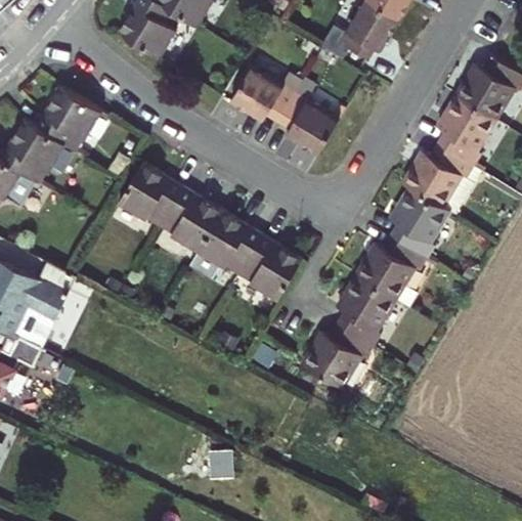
[(0,11),(12,0),(0,0),(0,11)]
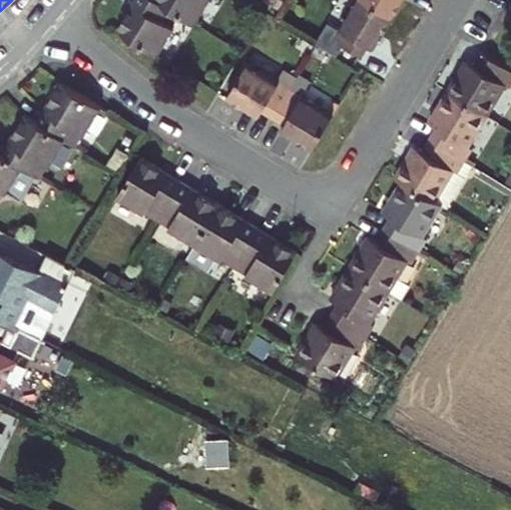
[(132,0),(112,35),(152,59),(168,32),(165,30),(174,17),(147,1),(145,0),(132,0)]
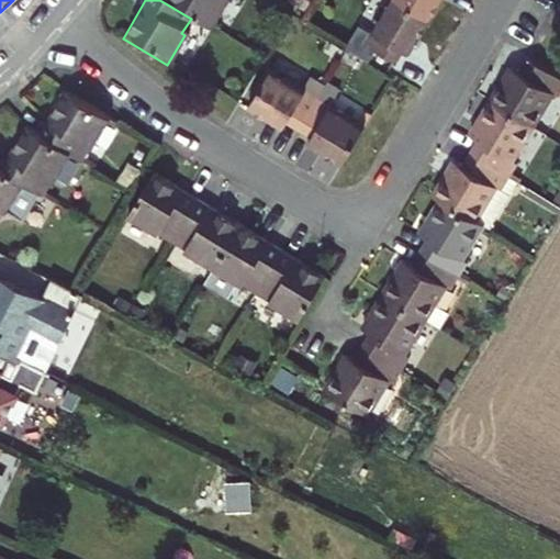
[(191,19),(206,28),(223,0),(161,0),(161,1),(191,19)]
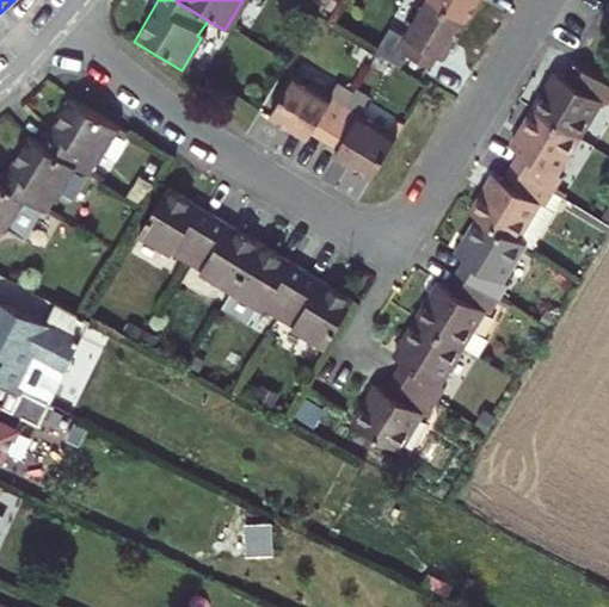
[(457,22),(423,0),(413,0),(389,42),(423,62),(431,49),(438,54),(457,22)]
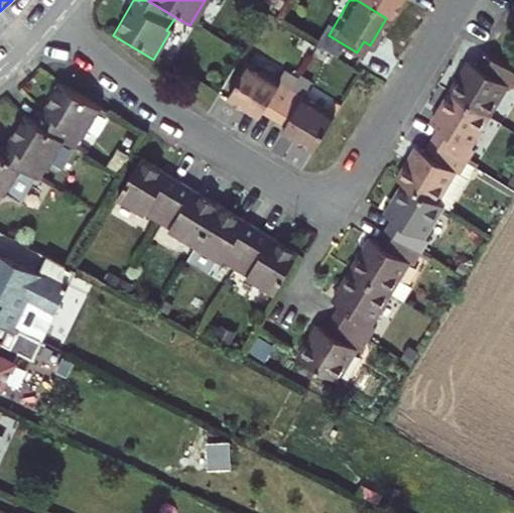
[(357,0),(386,18),(387,15),(364,0),(357,0)]
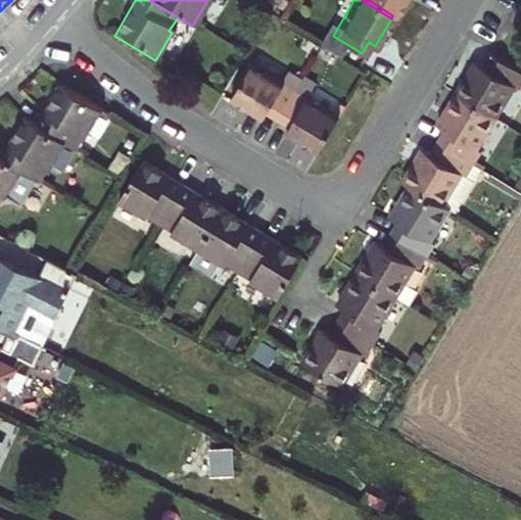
[(369,0),(392,15),(401,0),(369,0)]
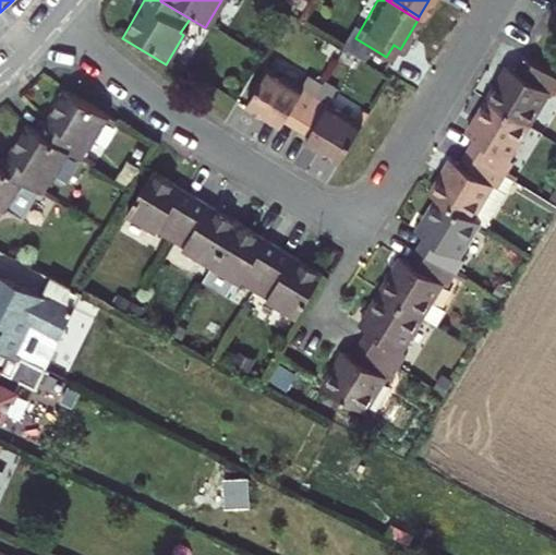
[(553,77),(518,57),(510,52),(504,63),(550,83),(553,77)]
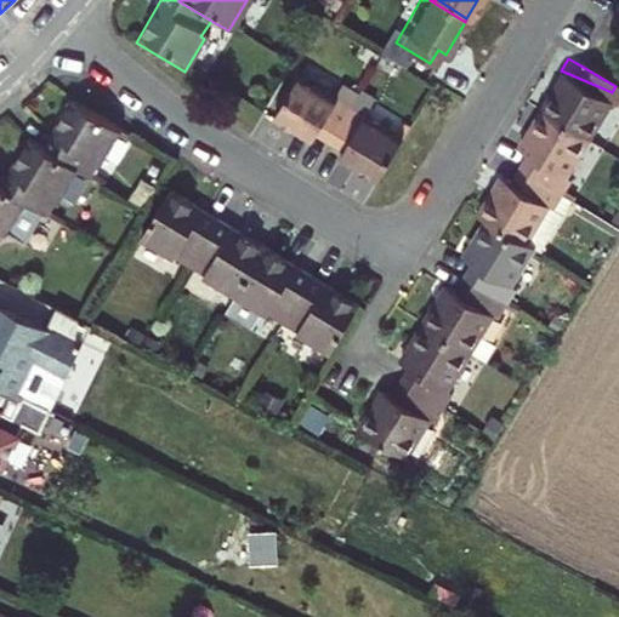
[(586,137),(612,92),(561,70),(538,109),(586,137)]
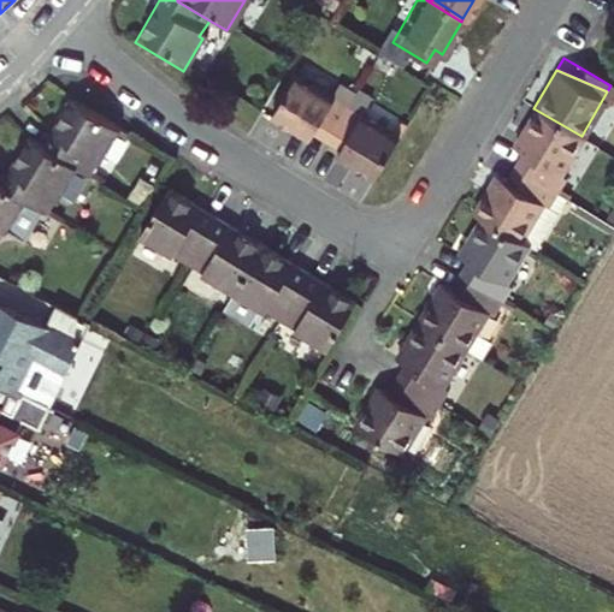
[(314,144),(336,107),(346,93),(330,83),(320,99),(284,77),(259,118),(291,138),(295,132),(314,144)]
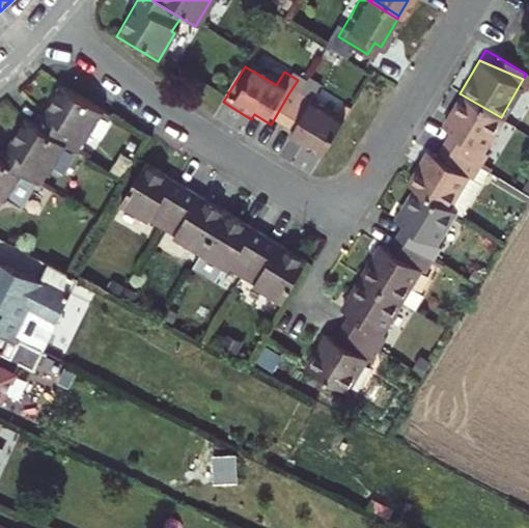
[(103,113),(61,88),(36,129),(65,146),(76,153),(78,149),(84,140),(86,141),(103,113)]
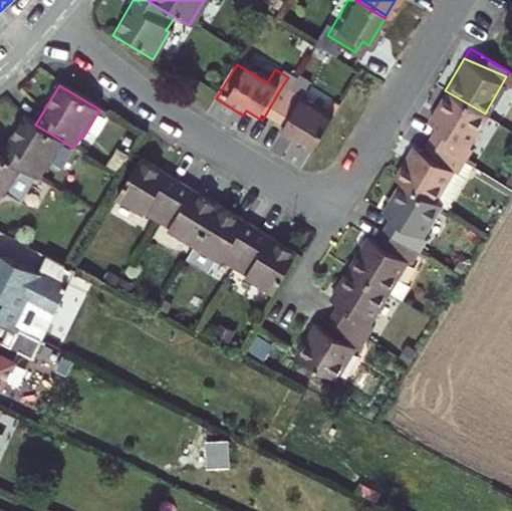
[(301,150),(321,114),(280,89),(262,120),(273,128),(271,131),(301,150)]
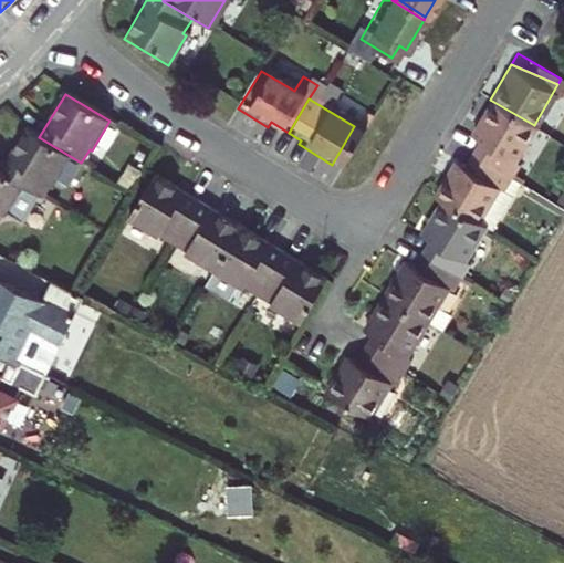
[(534,125),(490,100),(473,129),(482,134),(471,154),(510,176),(521,157),(517,156),(534,125)]
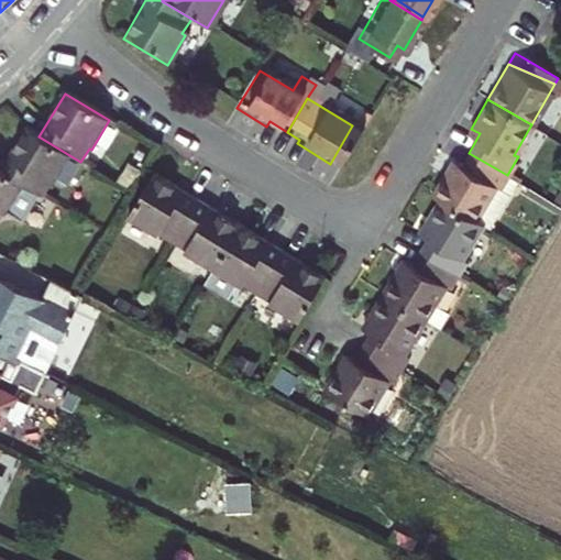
[(69,155),(39,136),(25,129),(0,172),(39,195),(42,197),(44,194),(51,183),(52,184),(69,155)]
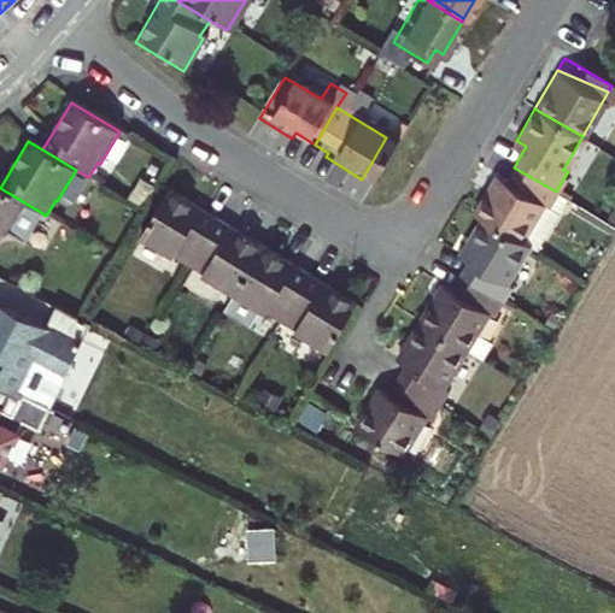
[(543,200),(549,204),(556,192),(514,168),(508,178),(497,172),(474,213),(481,218),(519,240),(543,200)]
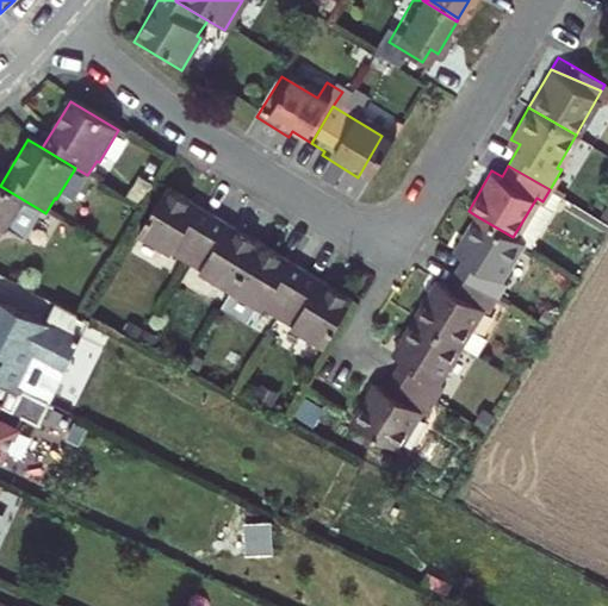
[(105,181),(90,172),(87,175),(103,185),(105,181)]
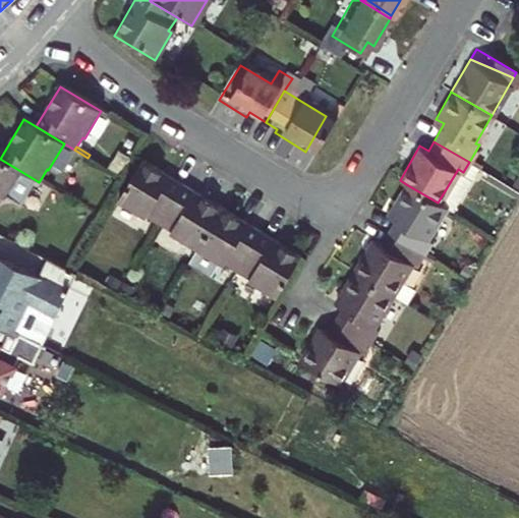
[(36,180),(0,159),(0,206),(4,198),(18,208),(36,180)]
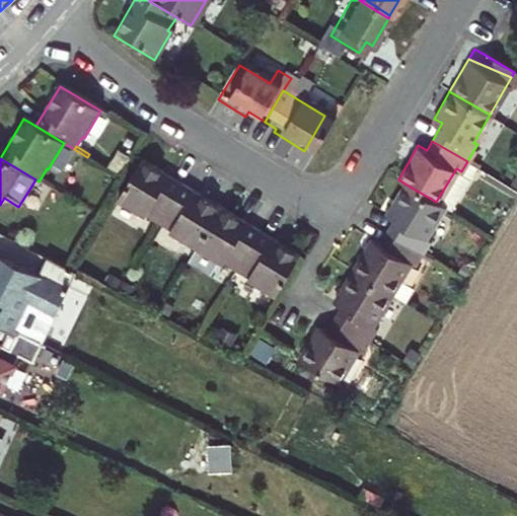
[(155,221),(176,183),(137,160),(113,203),(137,217),(140,212),(155,221)]
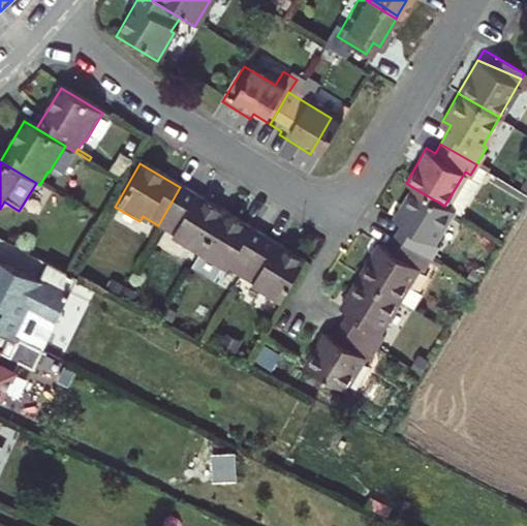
[(478,179),(470,175),(465,172),(444,206),(450,209),(458,214),(478,179)]
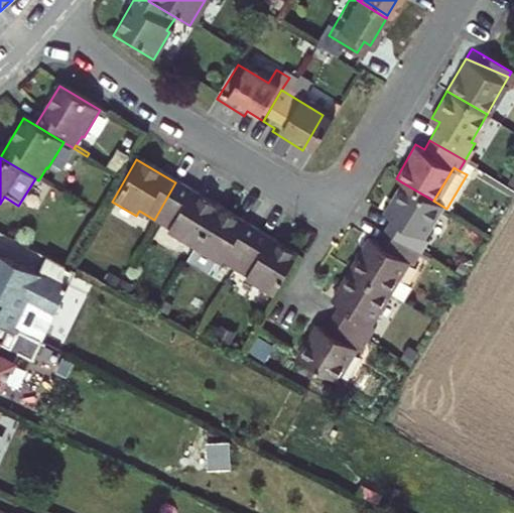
[(52,185),(40,177),(38,180),(51,188),(52,185)]
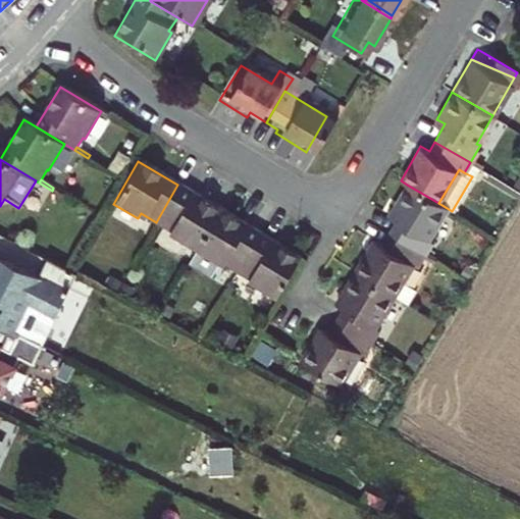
[(177,185),(156,222),(167,228),(163,235),(193,252),(218,209),(177,185)]
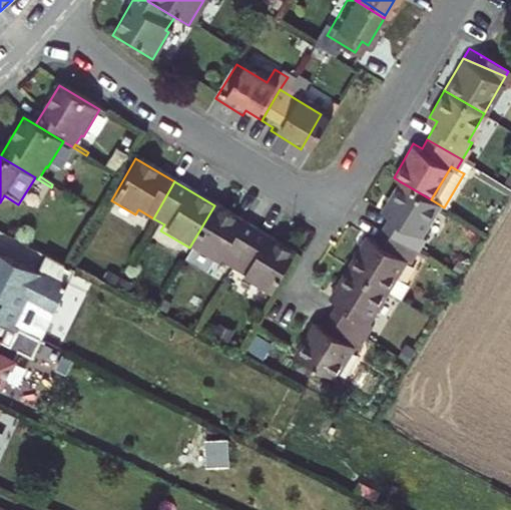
[(431,199),(400,181),(381,212),(388,216),(381,229),(415,249),(423,236),(418,233),(436,202),(431,199)]
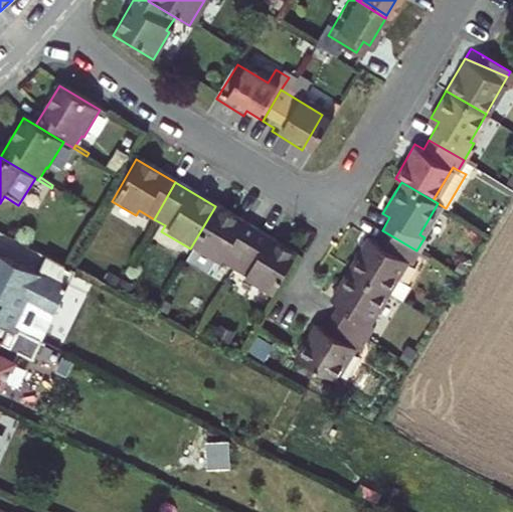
[(208,276),(216,264),(219,259),(233,268),(257,230),(215,206),(190,248),(182,262),(208,276)]
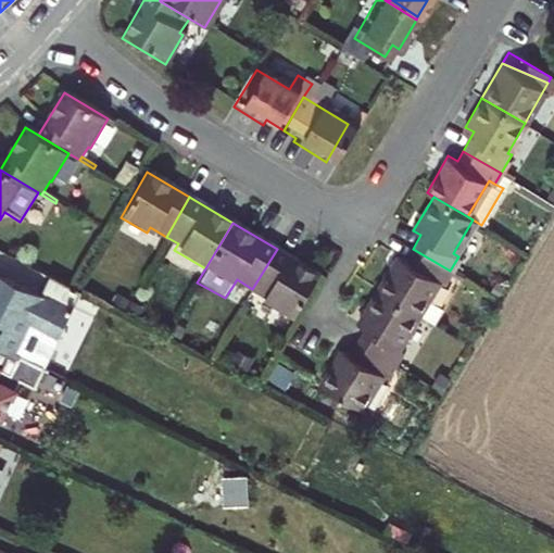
[(288,316),(315,271),(277,249),(252,289),(265,296),(262,301),(288,316)]
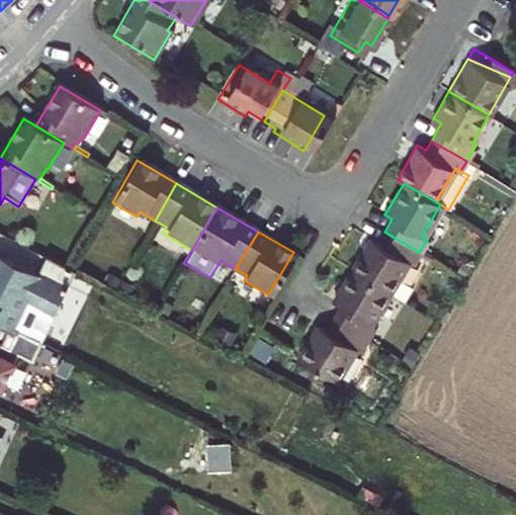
[(419,252),(384,232),(378,242),(370,237),(350,270),(387,291),(400,299),(408,286),(395,278),(407,259),(413,263),(419,252)]
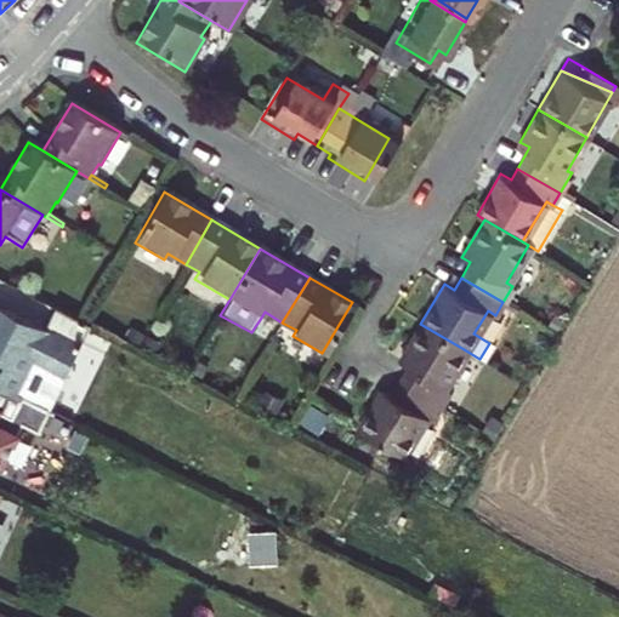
[(90,327),(56,309),(45,331),(0,308),(0,388),(17,398),(34,363),(66,378),(68,375),(90,386),(97,369),(95,361),(78,353),(90,327)]
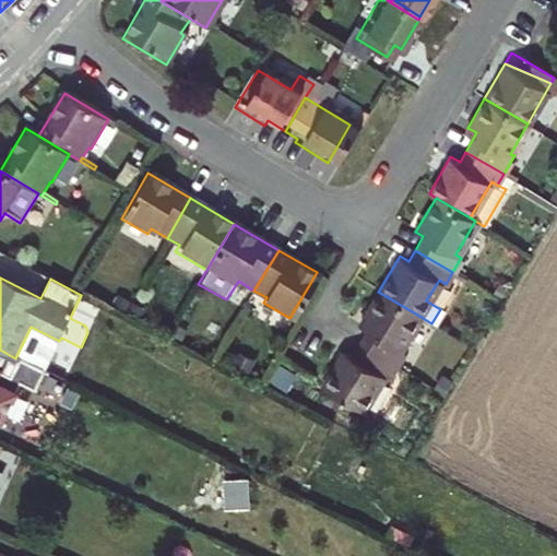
[(417,315),(378,292),(357,327),(368,332),(359,346),(394,367),(402,354),(396,351),(417,315)]
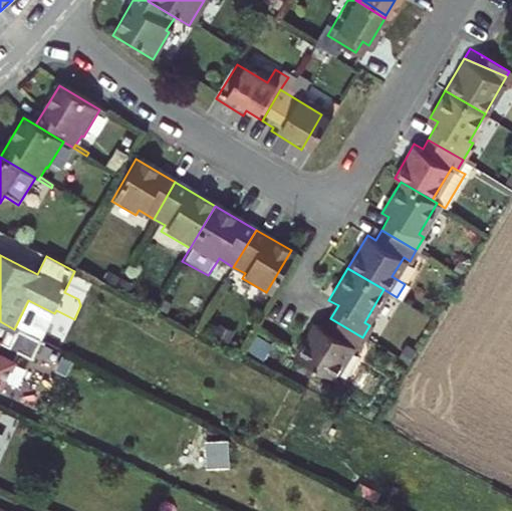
[(362,337),(330,318),(320,333),(312,328),(294,357),(330,378),(348,346),(355,350),(362,337)]
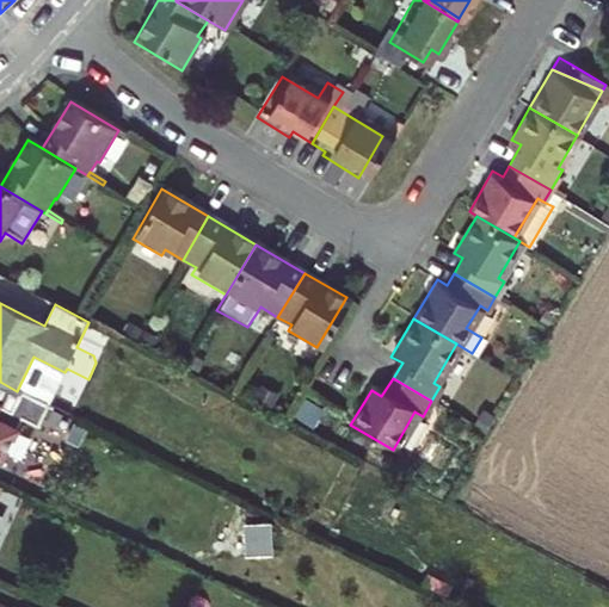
[(0,457),(4,459),(23,421),(38,428),(49,407),(17,391),(0,382),(0,457)]
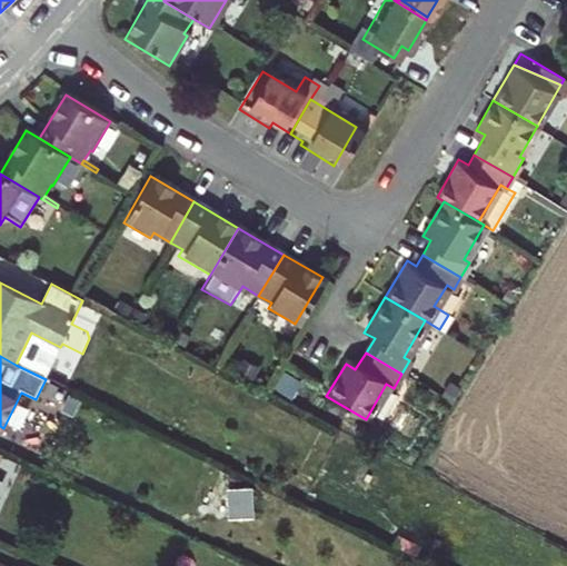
[(264,516),(261,487),(235,488),(236,517),(264,516)]
